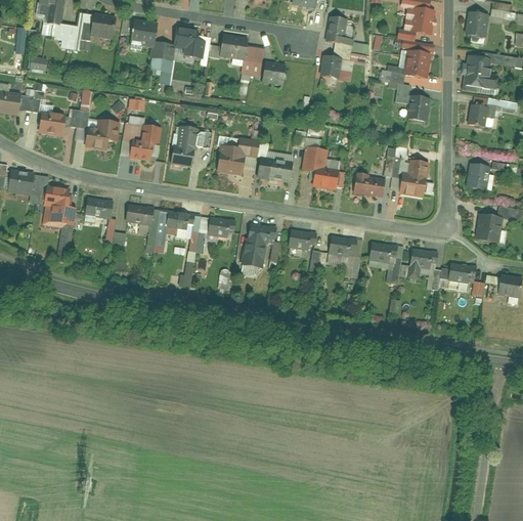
[(41,0),(40,4),(50,5),(47,22),(62,24),(66,0),(41,0)]
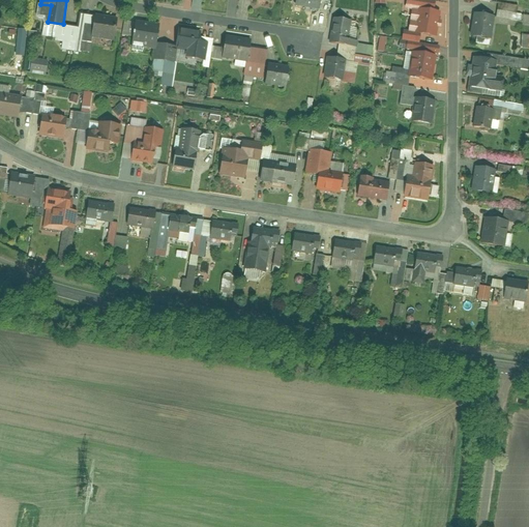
[(520,11),(520,2),(499,2),(499,18),(524,18),(524,11),(520,11)]
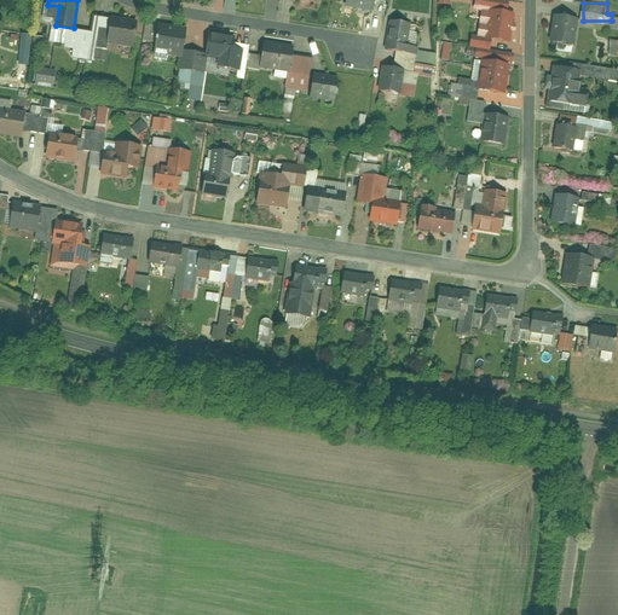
[(486,34),(486,35),(510,39),(512,29),(515,30),(517,22),(514,22),(515,10),(489,6),(489,9),(481,7),(479,22),(486,23),(486,24),(480,23),(478,33),(486,34)]
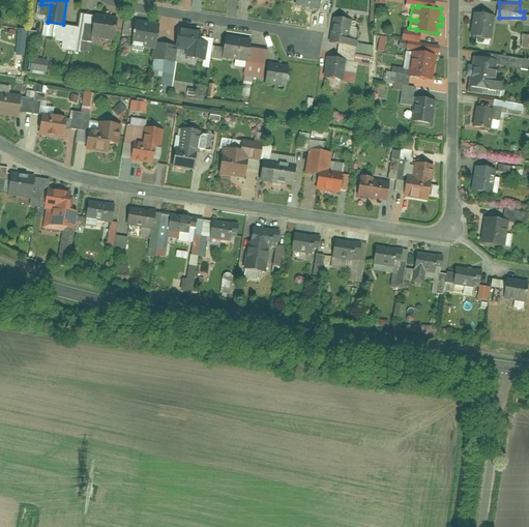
[(497,13),(474,9),(471,33),(494,37),(497,13)]
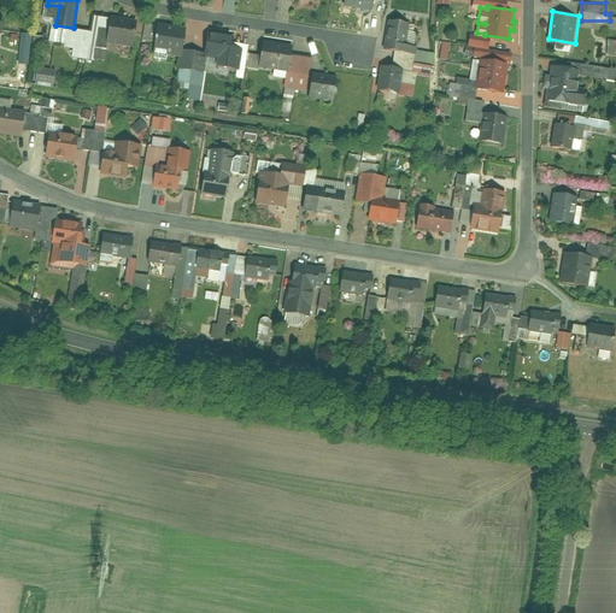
[(111,15),(106,41),(133,45),(138,19),(111,15)]
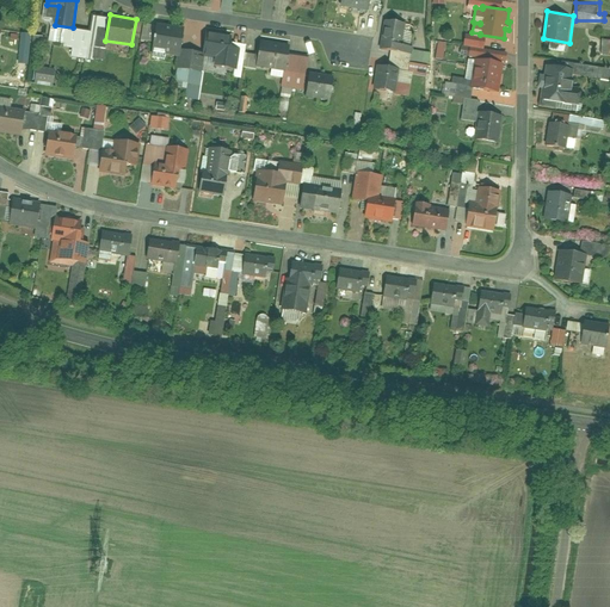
[(387,18),(381,47),(411,53),(413,44),(402,43),(406,22),(387,18)]
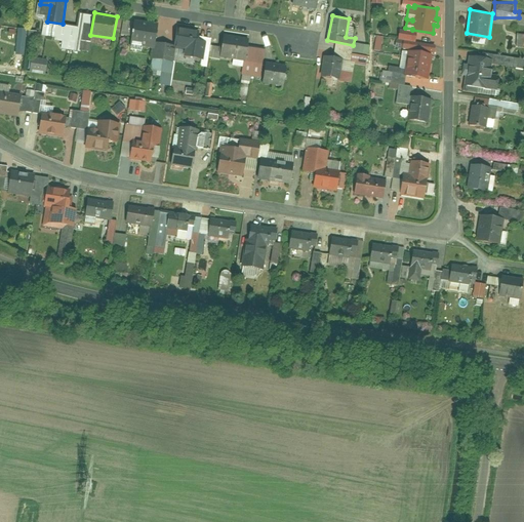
[(130,42),(154,46),(158,21),(134,17),(130,42)]
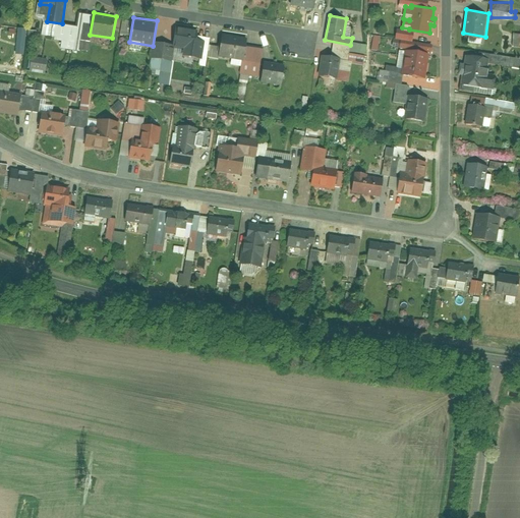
[(18,26),(15,53),(24,54),(27,27),(18,26)]
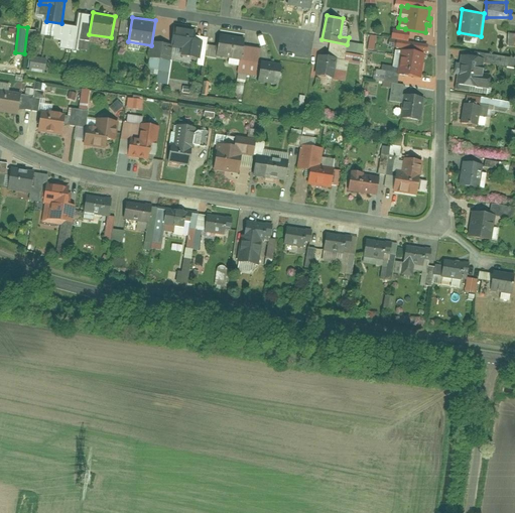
[(180,53),(198,56),(200,40),(194,39),(196,30),(174,26),(172,37),(170,45),(181,46),(180,53)]
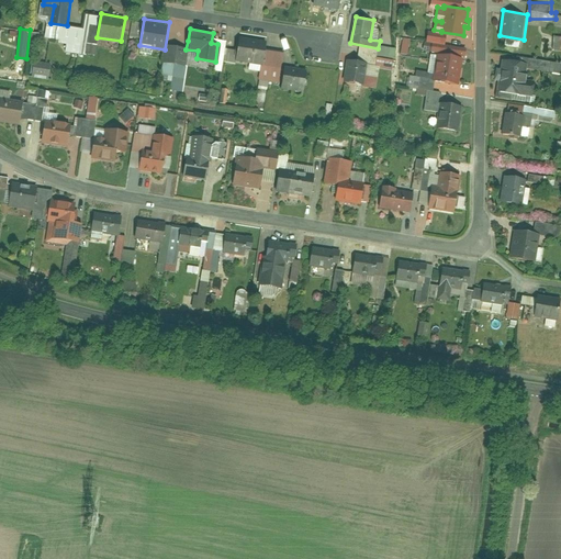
[(239,34),(236,58),(264,63),(267,38),(239,34)]
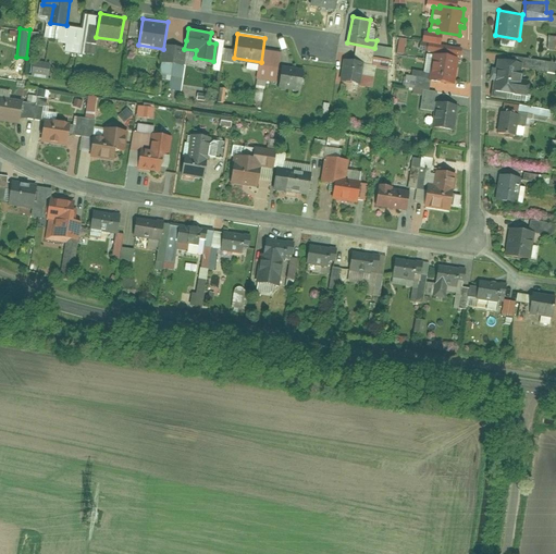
[(433,51),(429,78),(455,83),(459,56),(433,51)]
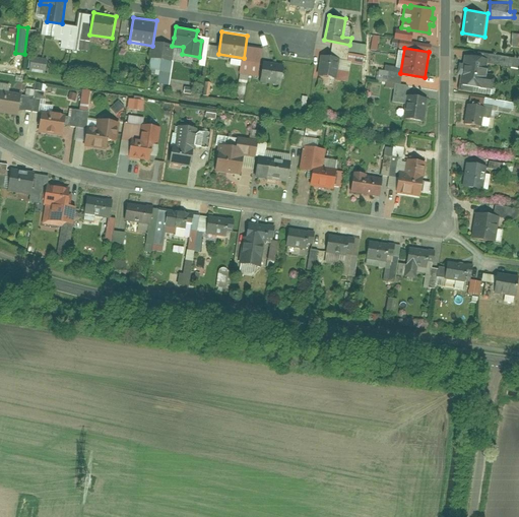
[(336,77),(340,57),(321,53),(317,74),(336,77)]
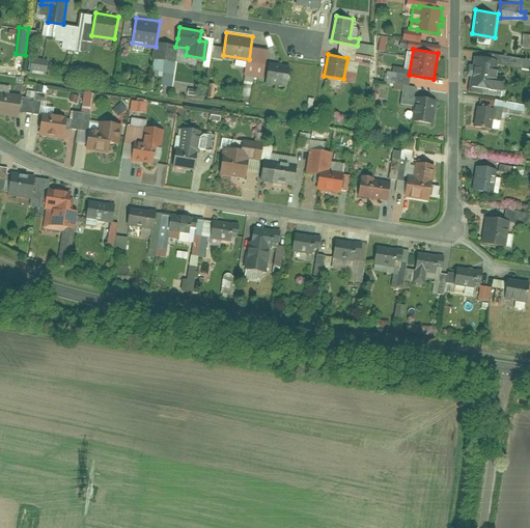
[(505,77),(498,76),(501,59),(474,54),(473,62),(469,61),(467,76),(471,76),(469,88),(502,94),(505,77)]
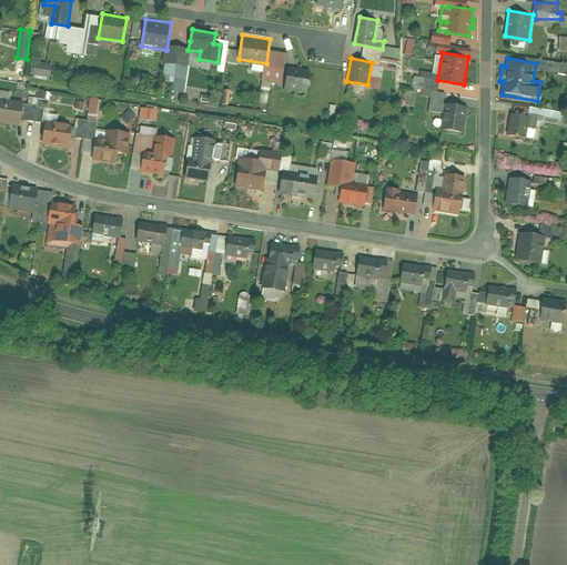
[(34,60),(32,76),(50,79),(52,62),(34,60)]
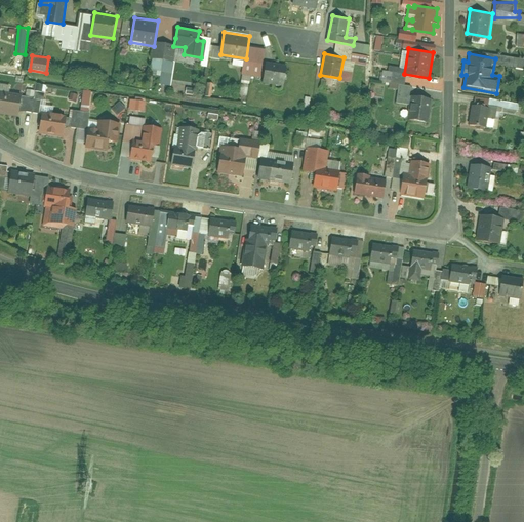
[(266,58),(263,82),(283,85),(286,63),(266,58)]
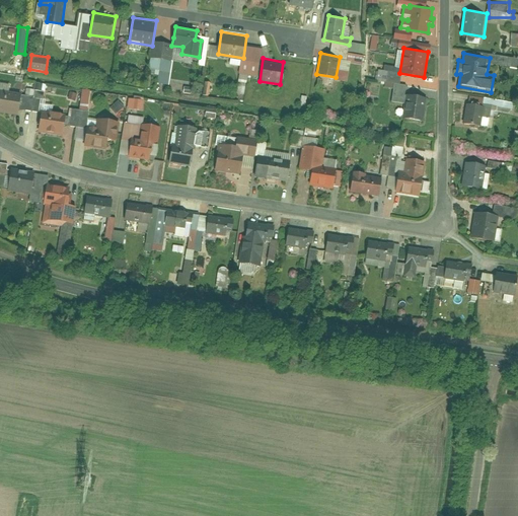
[(0,88),(0,111),(17,114),(21,92),(0,88)]
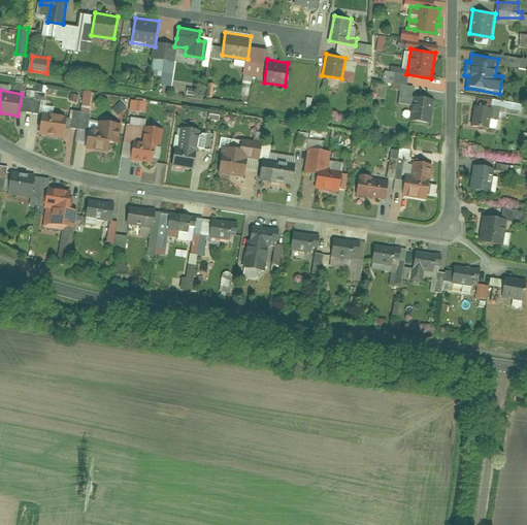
[(413,95),(408,119),(431,122),(435,98),(413,95)]
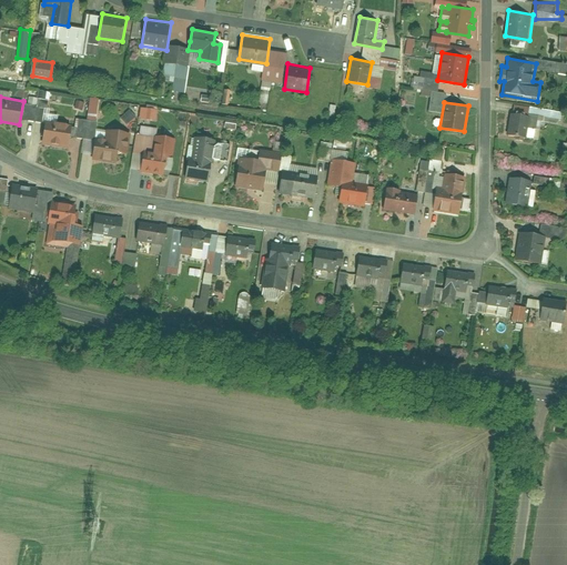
[(142,117),(159,119),(160,108),(143,106),(142,117)]
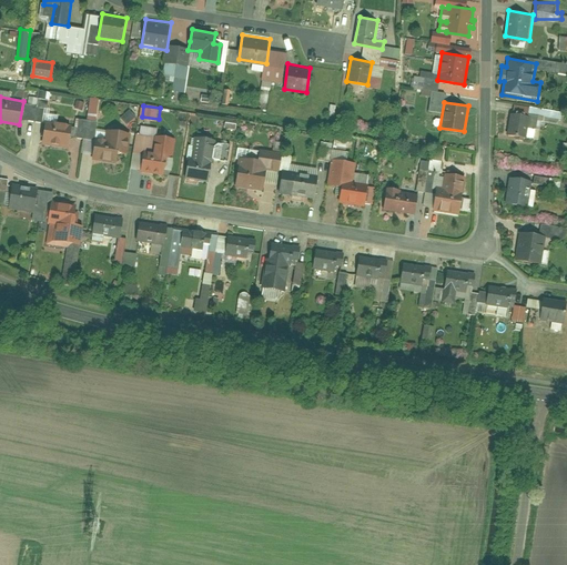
[(506,133),(526,137),(529,114),(509,112),(506,133)]
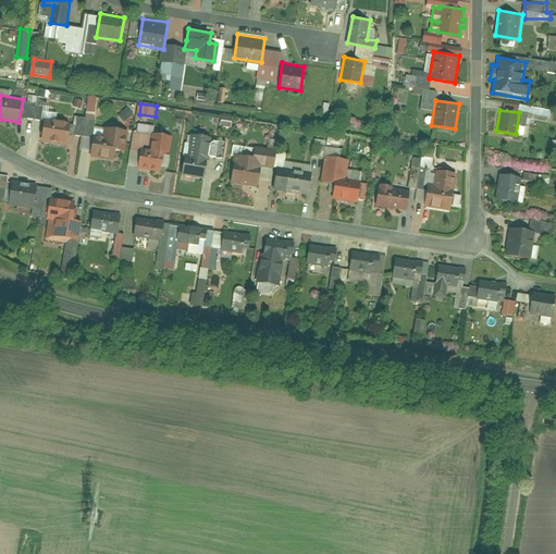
[(45,117),(40,140),(66,144),(71,121),(45,117)]
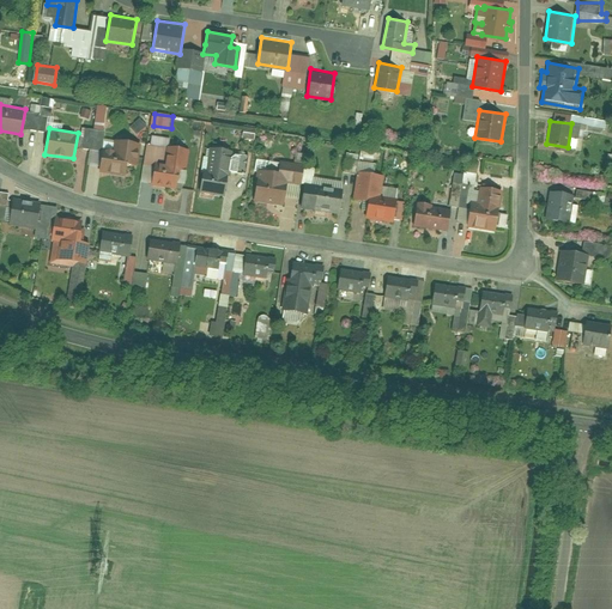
[(115,138),(114,147),(103,146),(100,171),(126,175),(127,163),(138,164),(141,141),(115,138)]
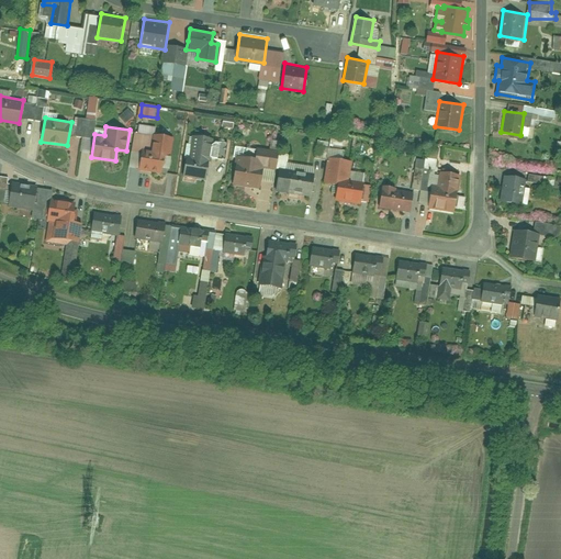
[(154,133),(152,149),(143,148),(139,168),(161,172),(165,155),(172,156),(175,136),(154,133)]
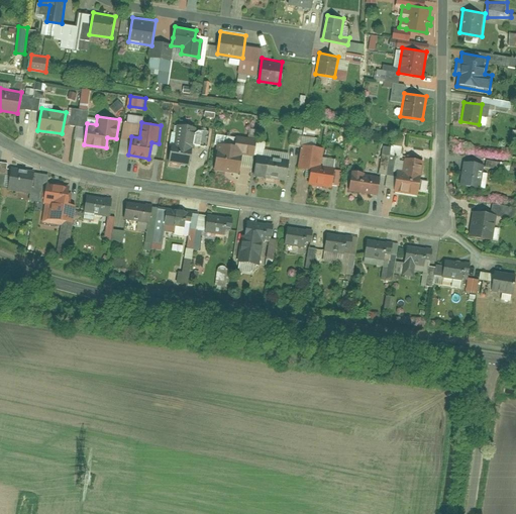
[(195,127),(177,124),(174,142),(172,141),(169,162),(189,166),(195,127)]
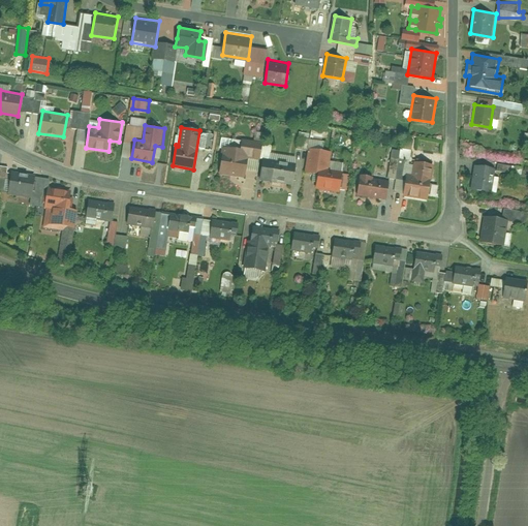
[(222,146),(218,174),(245,178),(249,153),(243,152),(243,149),(222,146)]
